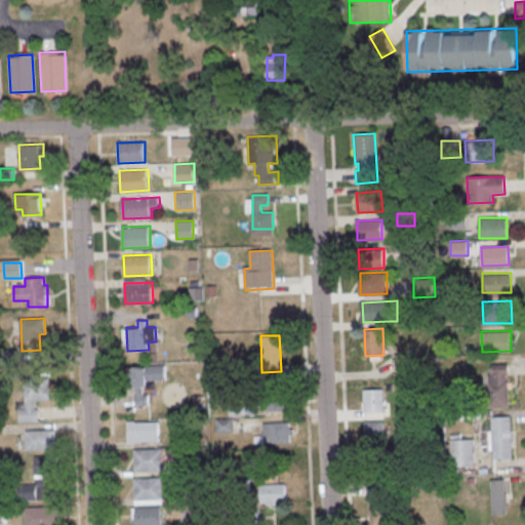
[(396,371),(395,353),(411,353),(411,370),(396,371)]
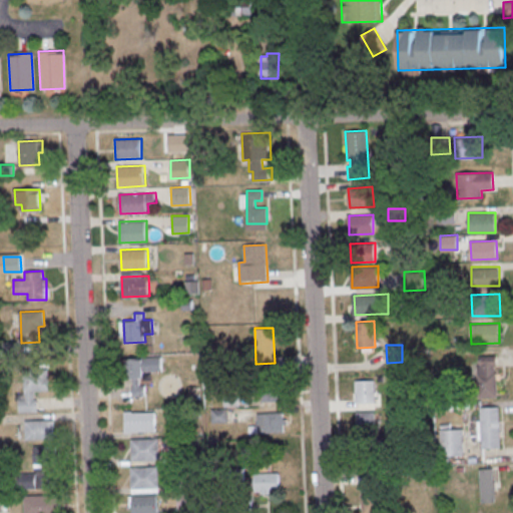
[(480,356),(495,356),(496,366),(494,367),(494,372),(496,372),(497,397),(479,398),(477,367),(480,367),(480,356)]
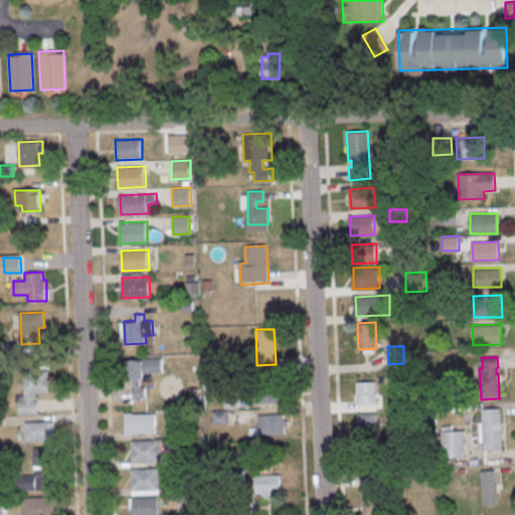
[(145,397),(131,398),(129,361),(162,359),(162,372),(144,373),(145,397)]
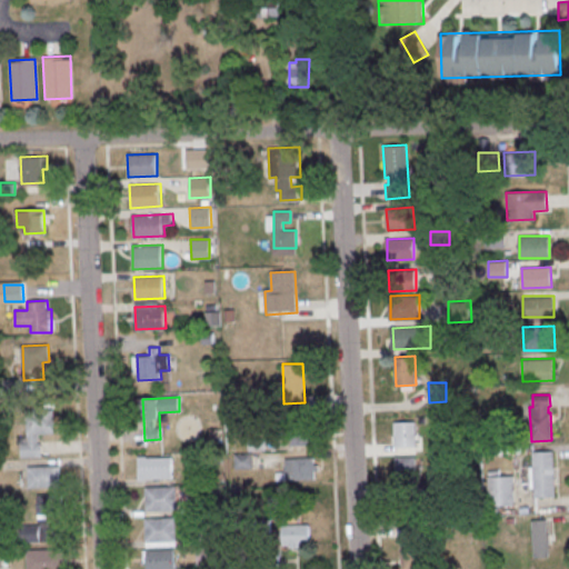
[(22,457),(21,442),(29,441),(27,409),(56,407),(57,432),(40,433),(41,456),(22,457)]
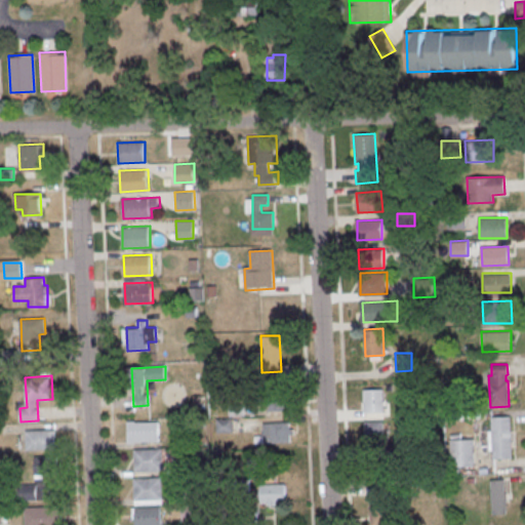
[(363,389),(384,389),(385,413),(364,413),(363,389)]
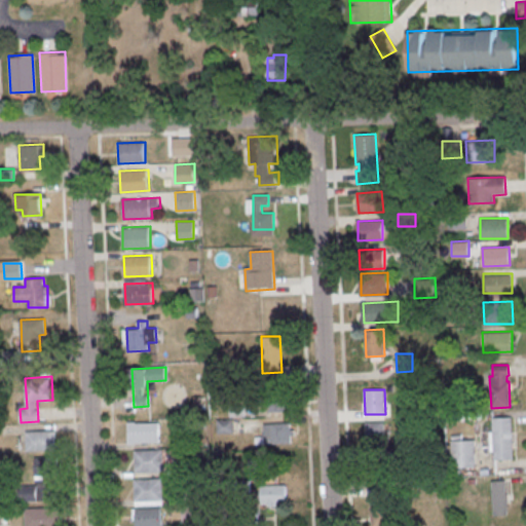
[(511,417),(513,458),(493,459),(491,417),(511,417)]
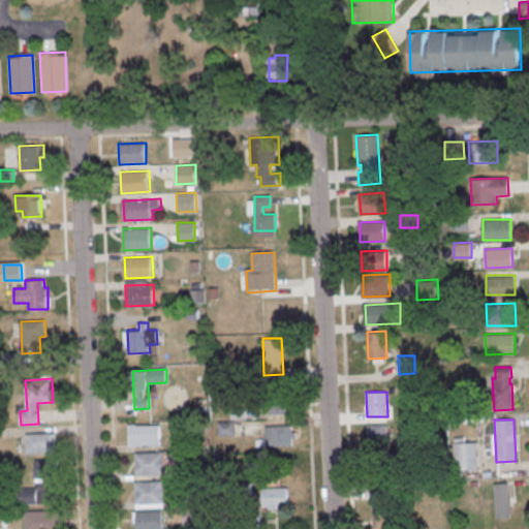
[(130,445),(129,425),(144,425),(160,424),(160,444),(130,445)]
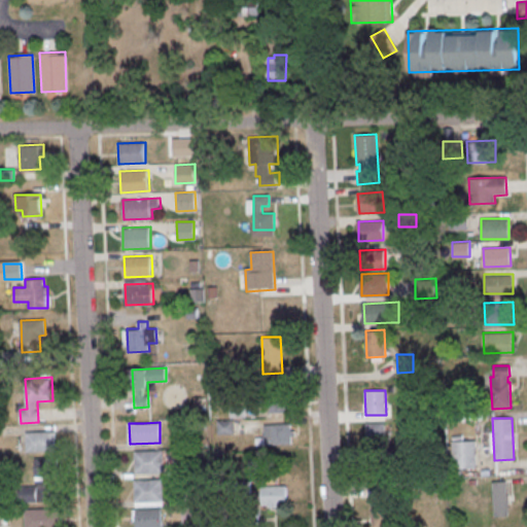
[(230,422),(218,422),(218,432),(230,432),(230,422)]
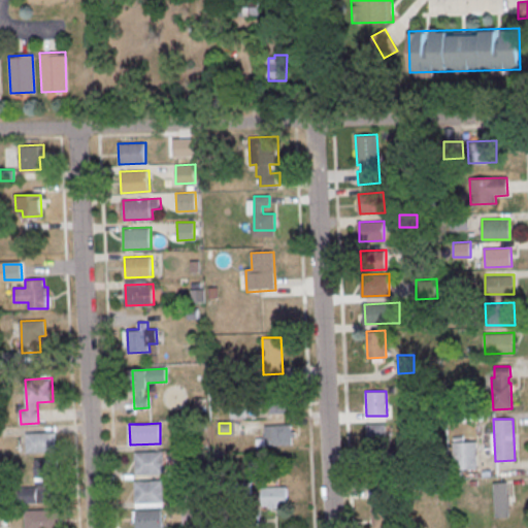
[(366,423),(367,450),(387,449),(386,423),(366,423)]
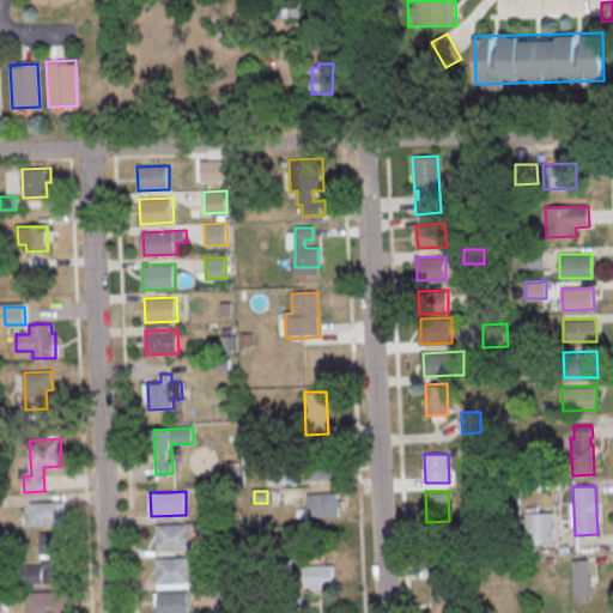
[(308,519),(307,493),(339,492),(340,517),(308,519)]
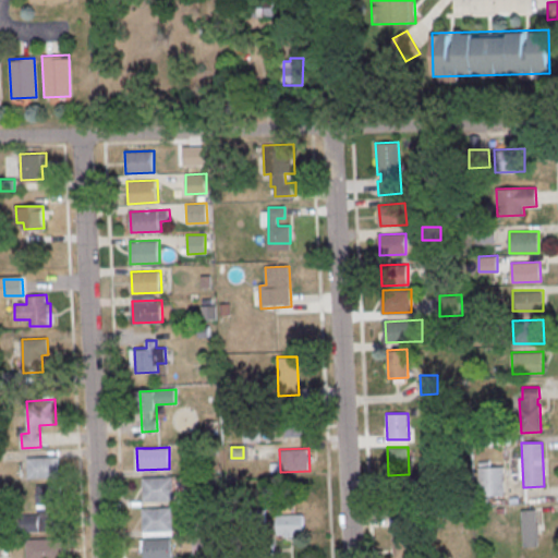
[(27,477),(27,458),(58,457),(59,477),(27,477)]
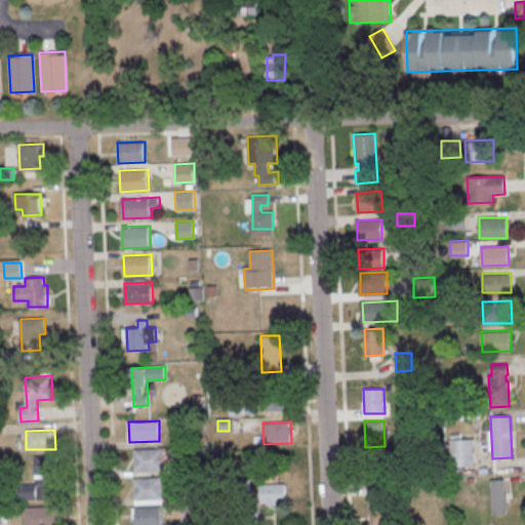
[(474,438),(449,439),(450,467),(475,467),(474,438)]
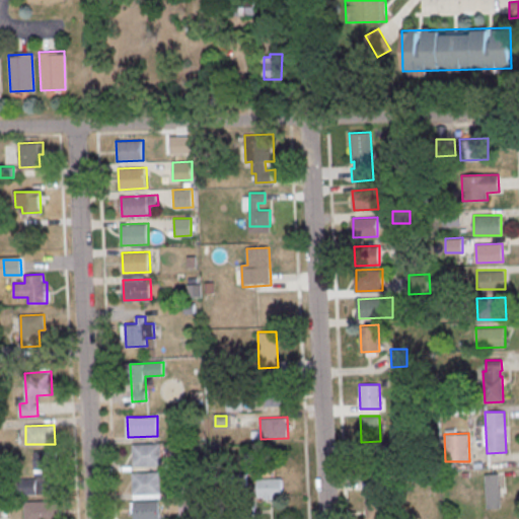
[(384,438),(398,438),(398,449),(384,449),(384,438)]
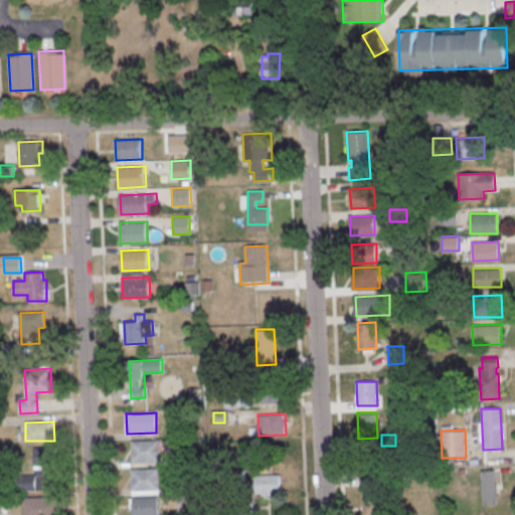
[(132,462),(132,441),(160,440),(161,461),(132,462)]
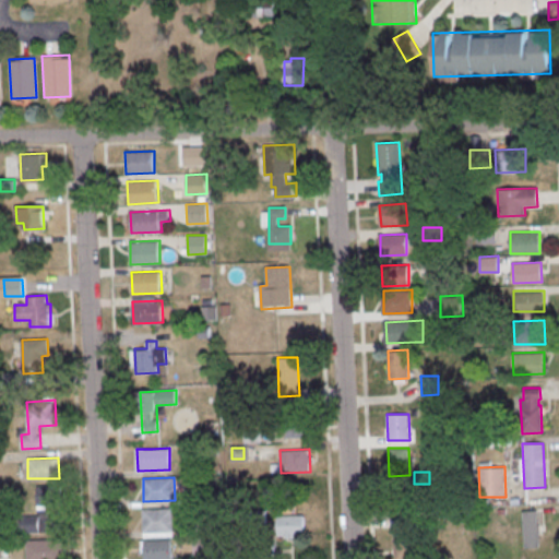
[(37,510),(37,485),(61,485),(61,510),(37,510)]
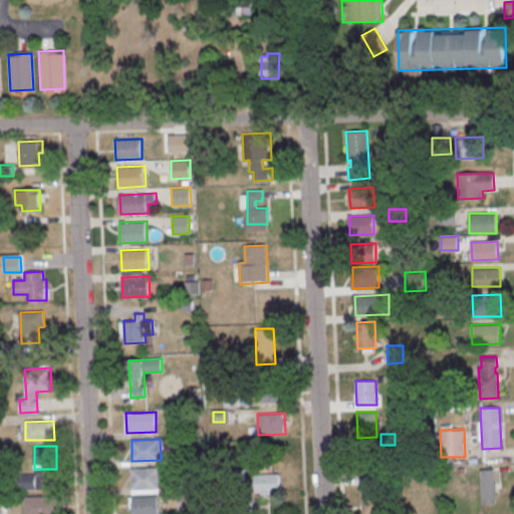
[(132,489),(131,468),(160,467),(160,488),(132,489)]
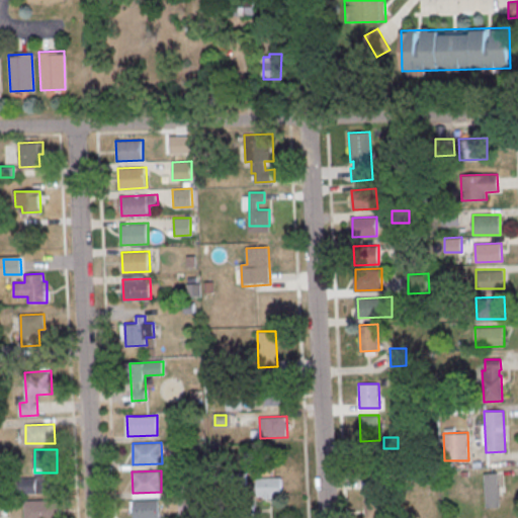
[(486,508),(484,473),(498,472),(499,507),(486,508)]
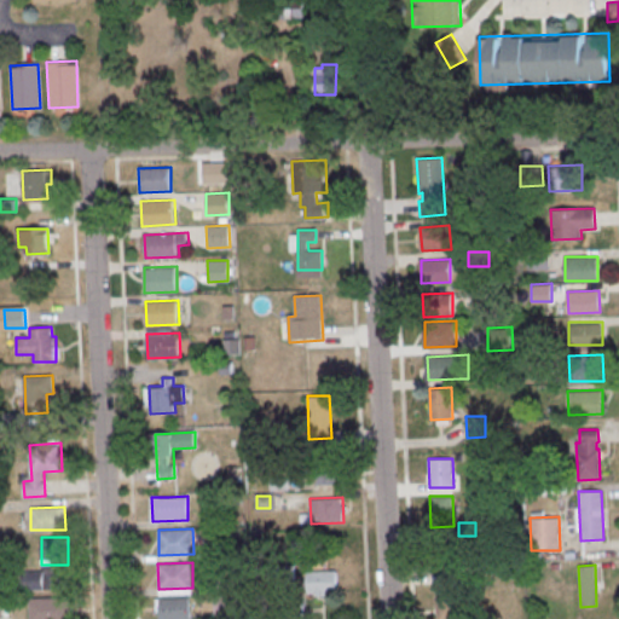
[(22,590),(22,572),(42,571),(42,590),(22,590)]
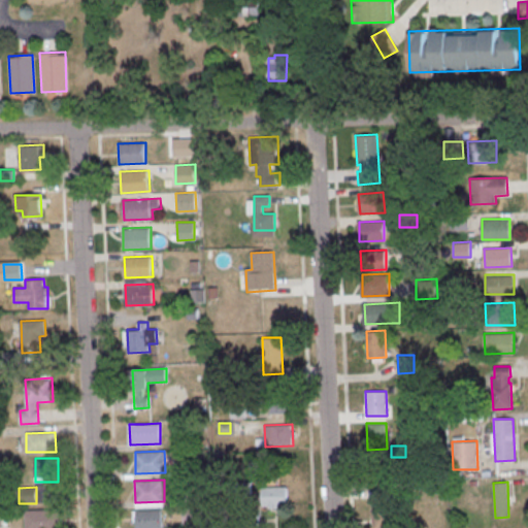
[(262,487),(288,487),(288,505),(263,505),(262,487)]
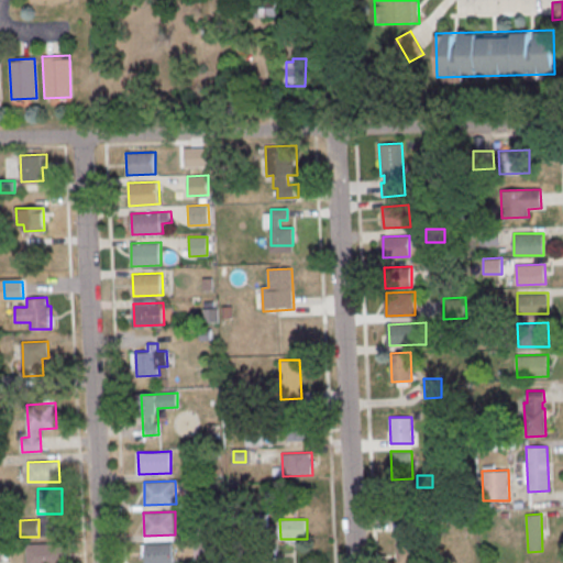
[(416,536),(416,562),(396,562),(396,537),(416,536)]
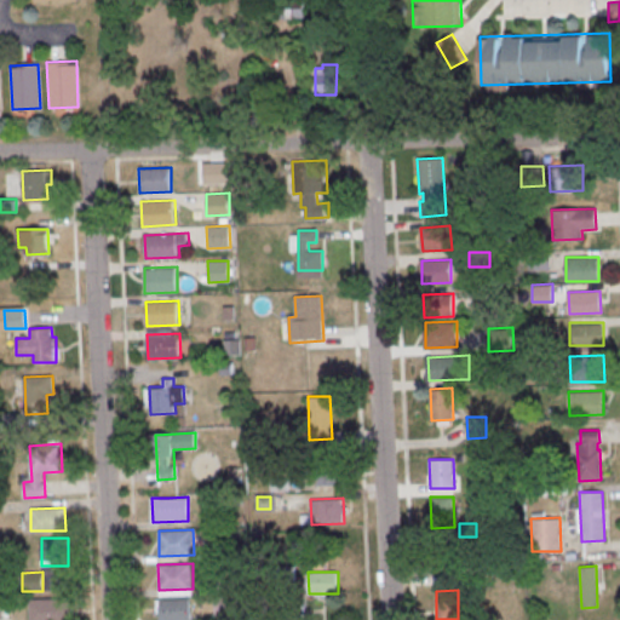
[(29,619),(29,598),(69,598),(69,619),(29,619)]
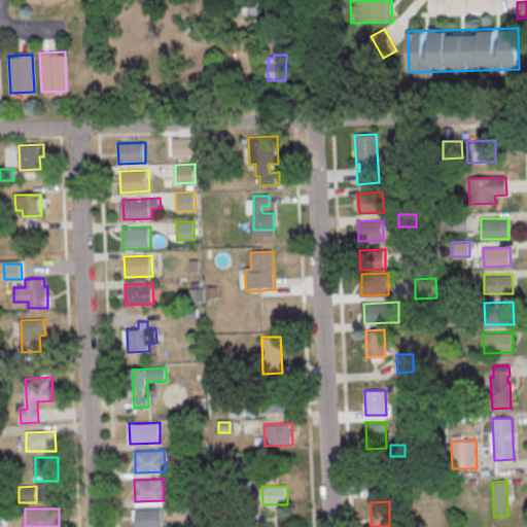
[(135,526),(135,510),(163,508),(163,526),(135,526)]
